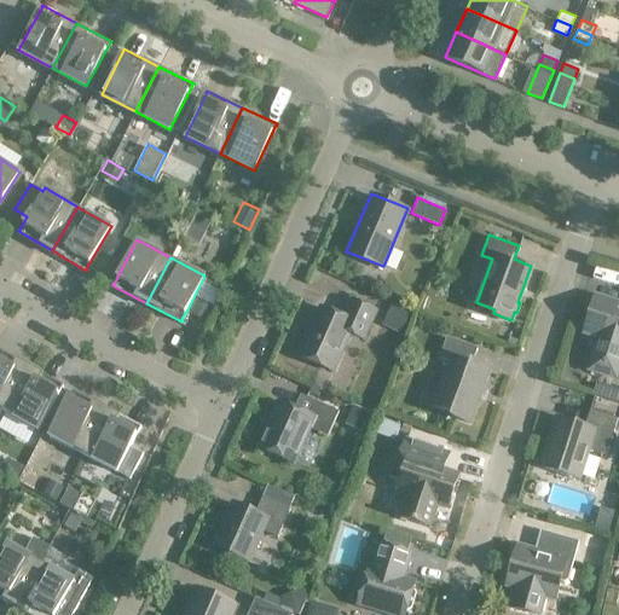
[(196,293),(187,309),(208,319),(217,303),(196,293)]
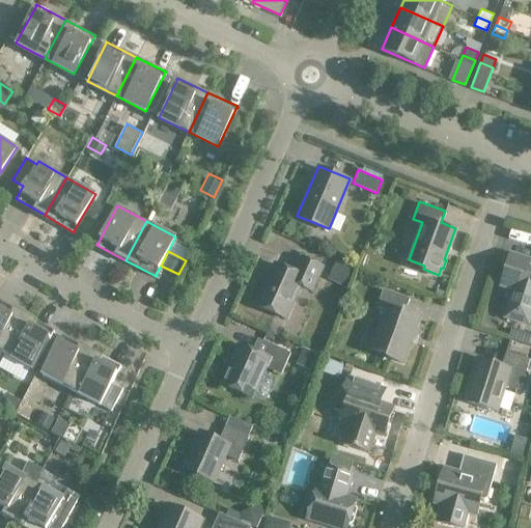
[(530,258),(510,252),(500,284),(514,288),(505,316),(529,324),(530,317),(530,258)]
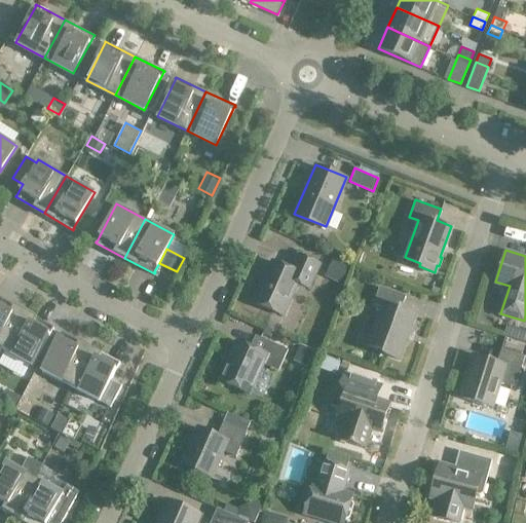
[(254,301),(283,313),(298,282),(308,286),(320,262),(299,253),(292,268),(272,260),(254,301)]
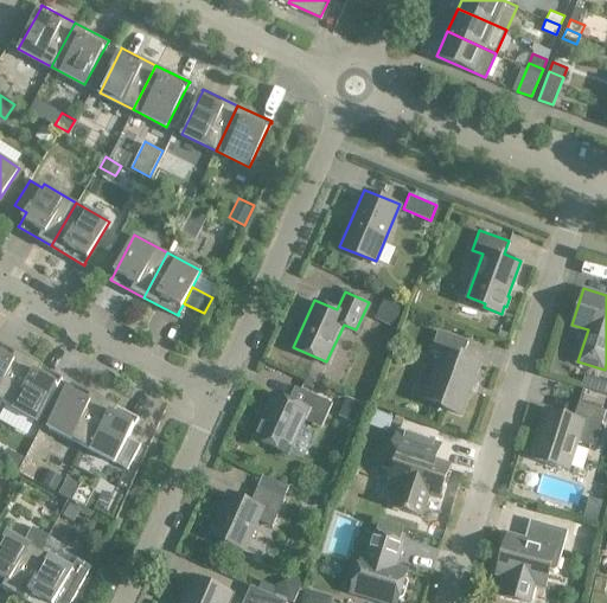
[(384,297),(377,313),(395,321),(402,306),(384,297)]
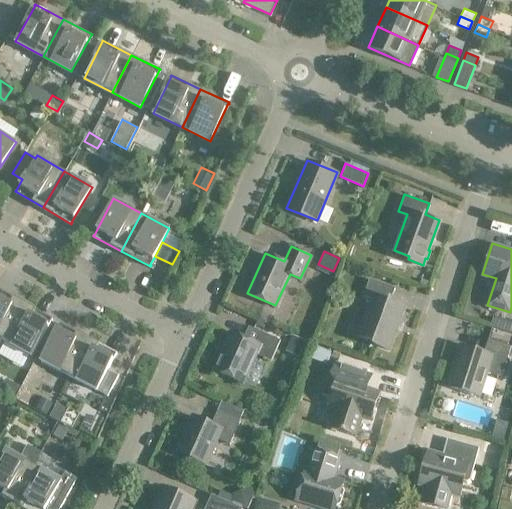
[(373,343),(388,349),(404,303),(390,298),(394,287),(369,278),(363,295),(372,298),(359,334),(374,340),(373,343)]
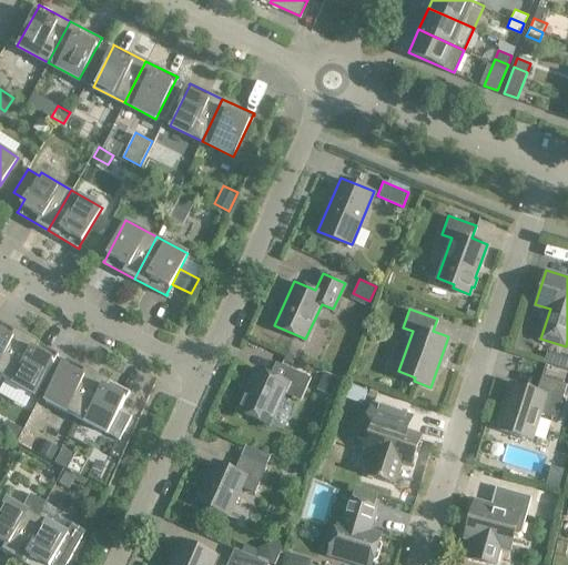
[(0,374),(3,376),(27,335),(0,320),(0,374)]
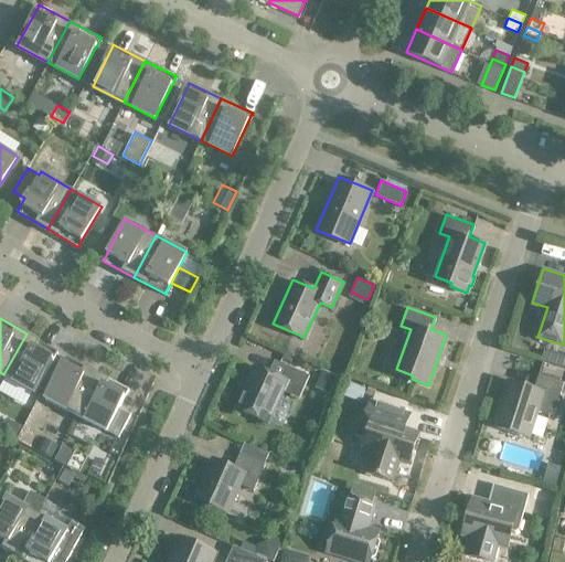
[(57,351),(27,333),(3,374),(34,392),(56,352),(57,352),(57,351)]
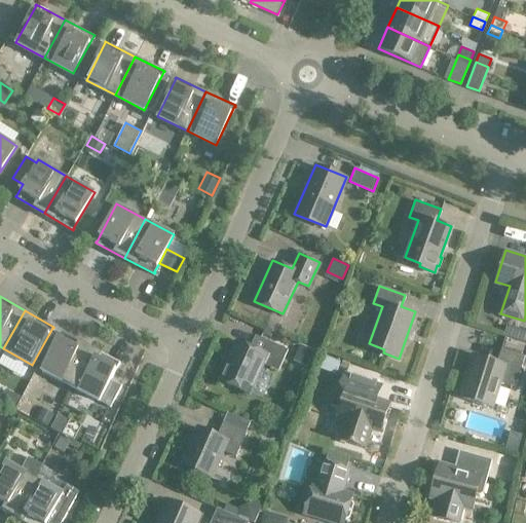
[(525,327),(519,326),(516,336),(525,339),(525,327)]
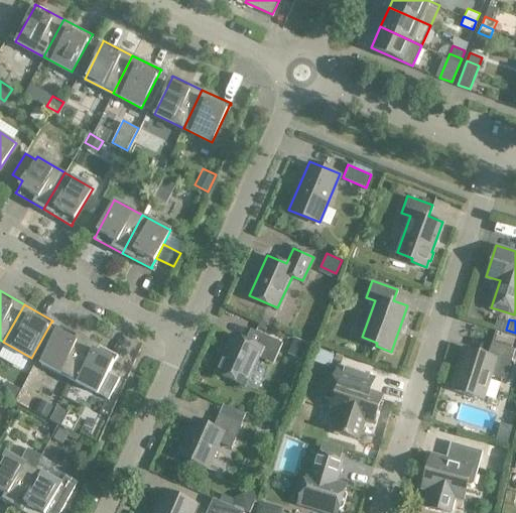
[(40,363),(69,377),(89,340),(59,325),(59,326),(40,363)]
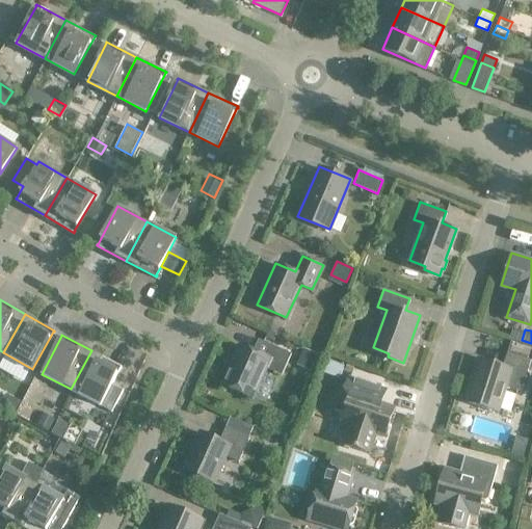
[(221,384),(253,397),(266,367),(282,373),(291,352),(268,342),(263,353),(239,343),(221,384)]
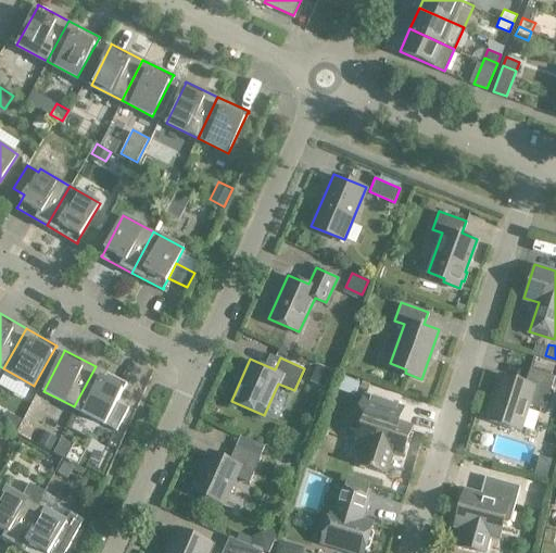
[(317,363),(310,379),(324,386),(331,368),(317,363)]
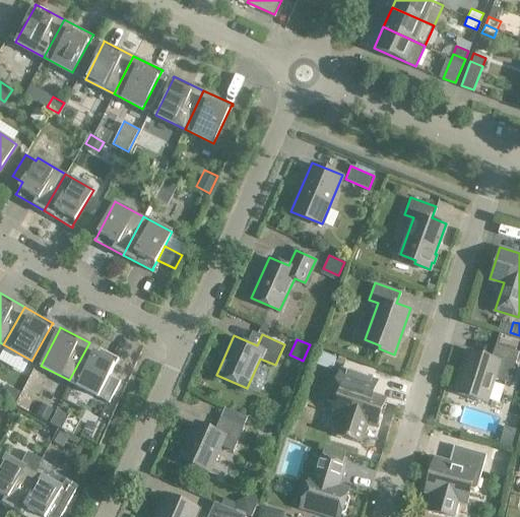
[(119,358),(89,342),(69,380),(99,395),(109,401),(120,380),(110,374),(118,359),(119,358)]
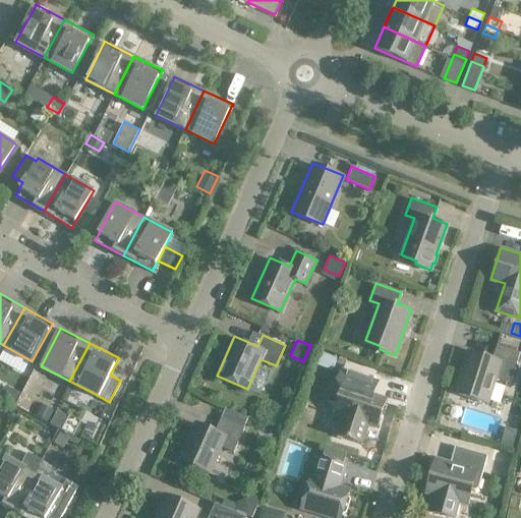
[(499,379),(510,382),(520,351),(497,344),(493,357),(469,350),(455,393),(478,400),(482,397),(487,399),(494,382),(499,379)]
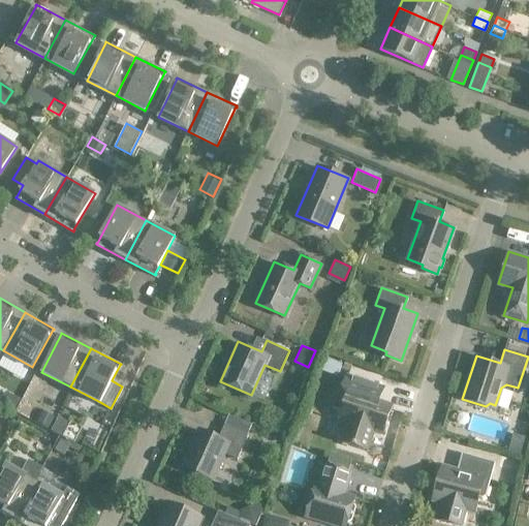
[(325,356),(321,368),(338,374),(342,361),(325,356)]
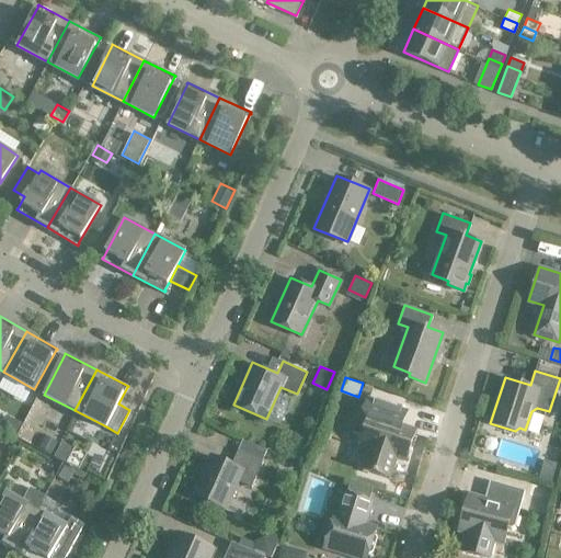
[(359,444),(368,447),(362,468),(389,477),(397,456),(405,459),(416,429),(392,420),(397,407),(368,397),(363,411),(369,413),(359,444)]
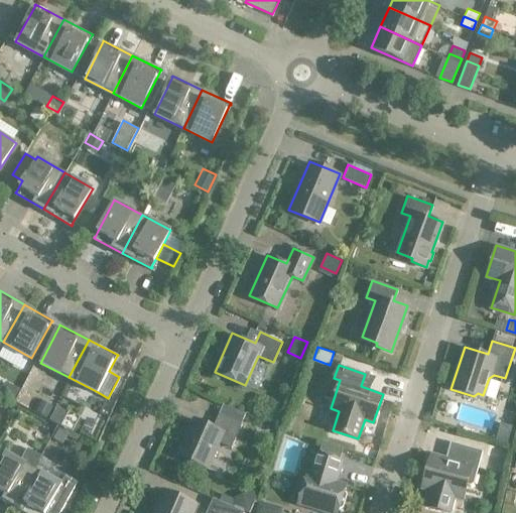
[(6,378),(1,389),(15,397),(20,387),(6,378)]
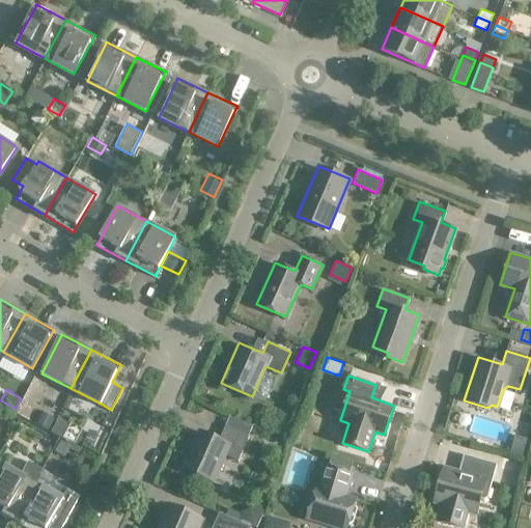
[(39,409),(34,419),(50,427),(55,417),(39,409)]
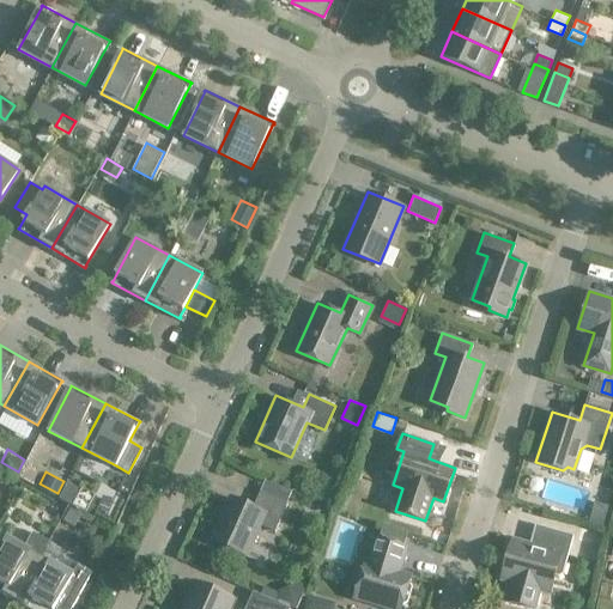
[(231,495),(212,540),(244,554),(259,523),(274,530),(287,503),(293,488),(266,476),(253,506),(231,495)]
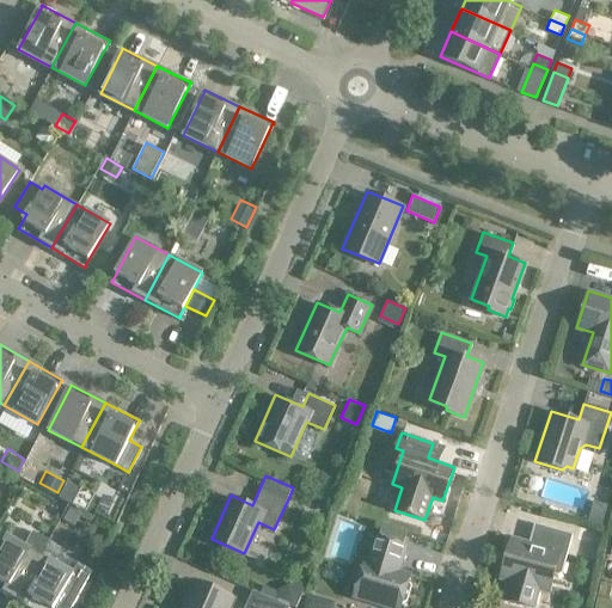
[(68,479),(60,495),(73,502),(81,486),(68,479)]
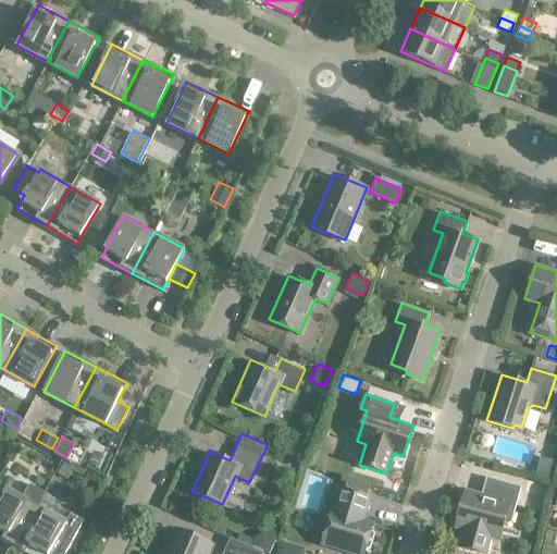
[(556,459),(541,454),(534,475),(552,480),(556,464),(556,459)]
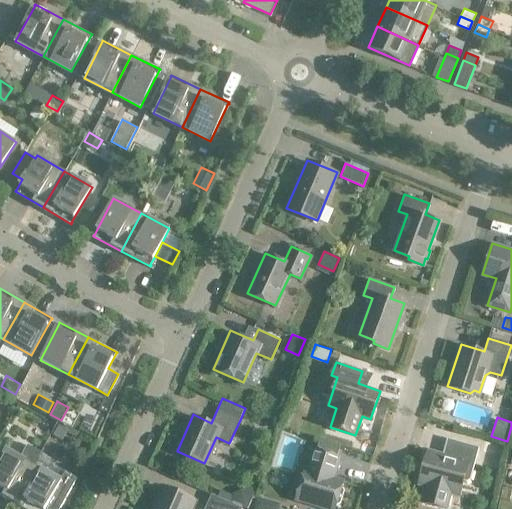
[(61,423),(55,433),(65,439),(71,428),(61,423)]
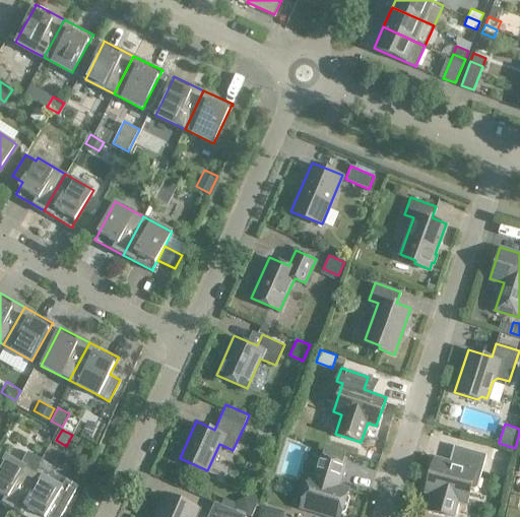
[(493,445),(490,456),(501,460),(504,448),(493,445)]
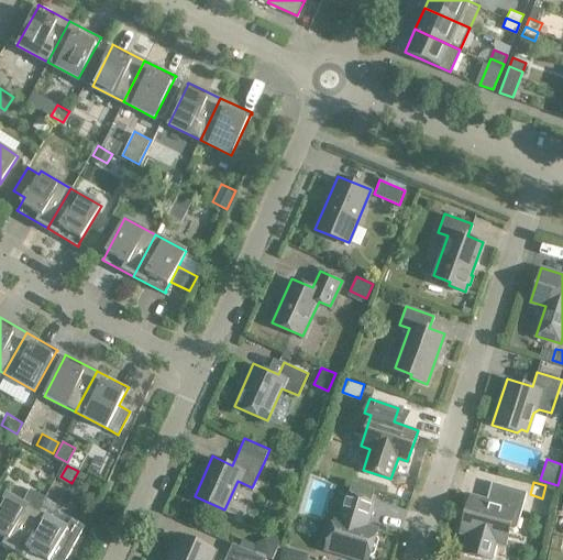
[(527,491),(498,483),(494,498),(489,502),(471,496),(461,530),(471,534),(466,551),(489,558),(495,540),(505,542),(509,528),(512,529),(517,527),(527,491)]
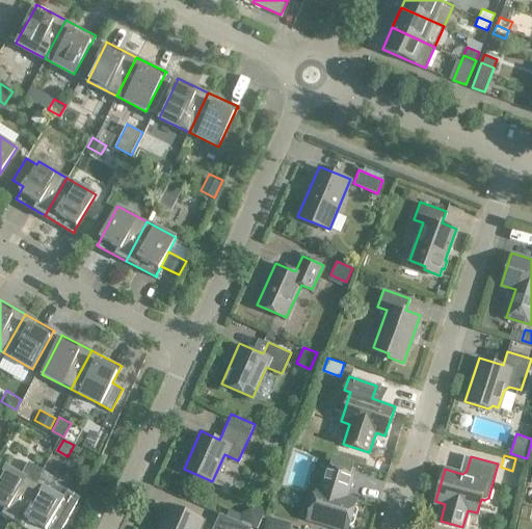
[(0,512),(14,521),(35,482),(42,470),(27,461),(20,474),(6,466),(0,476),(0,512)]
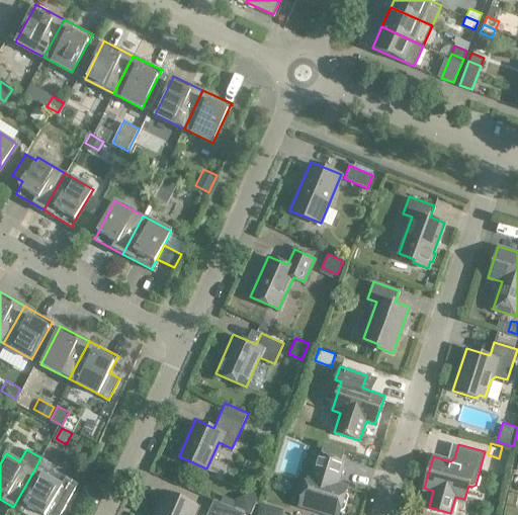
[(348,496),(346,491),(347,487),(334,483),(336,477),(338,477),(343,462),(319,454),(313,476),(309,475),(299,504),(334,514),(338,514),(339,512),(344,509),(348,496)]
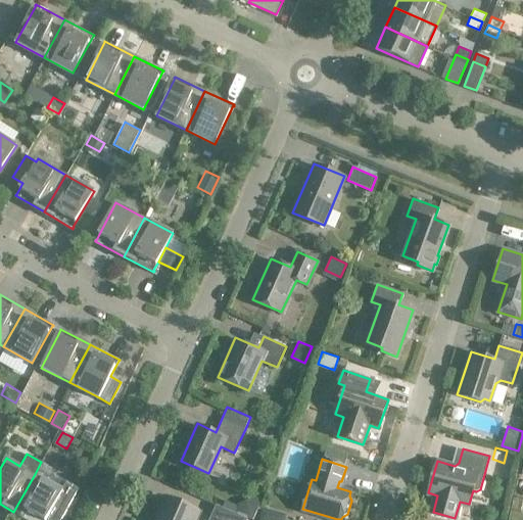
[(35,474),(13,512),(28,519),(59,519),(79,487),(66,480),(40,466),(36,474),(35,474)]
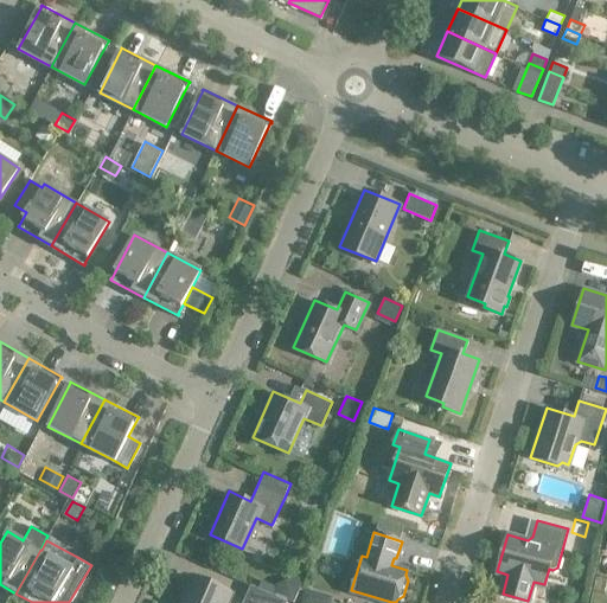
[(228,602),(232,592),(191,575),(180,601),(184,602),(183,602),(228,602)]
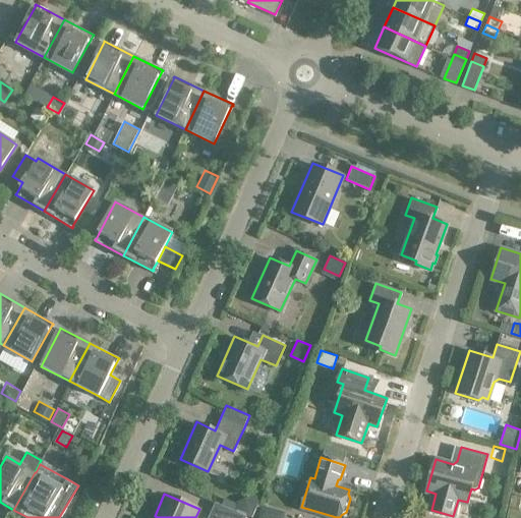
[(239,506),(237,510),(252,517),(259,501),(255,499),(239,506)]
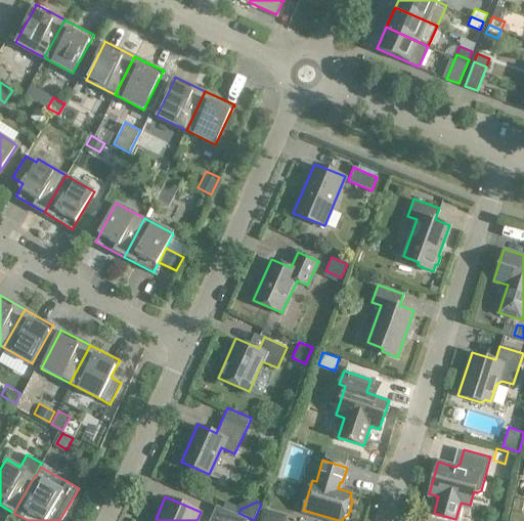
[(217,506),(210,520),(246,520),(247,519),(217,506)]
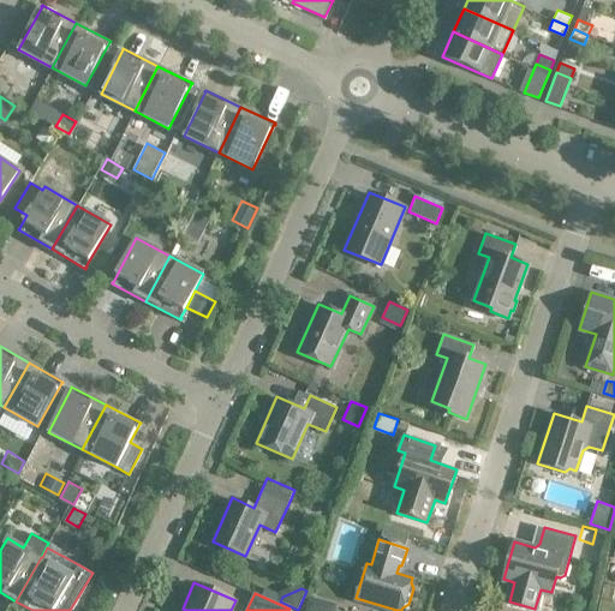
[(308,595),(303,610),(334,610),(336,604),(308,595)]
